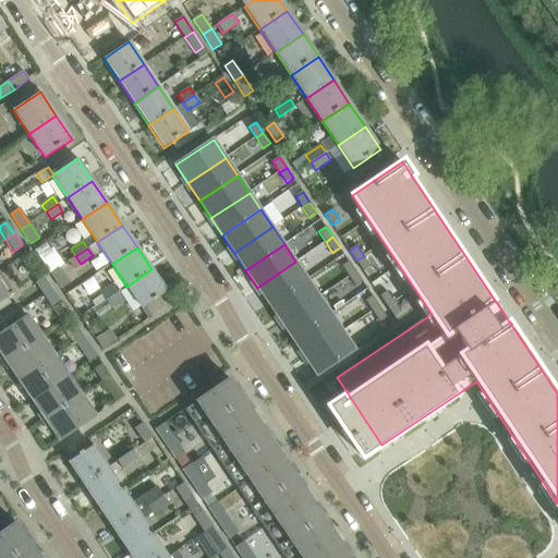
[(40,259),(50,274),(58,268),(48,254),(40,259)]
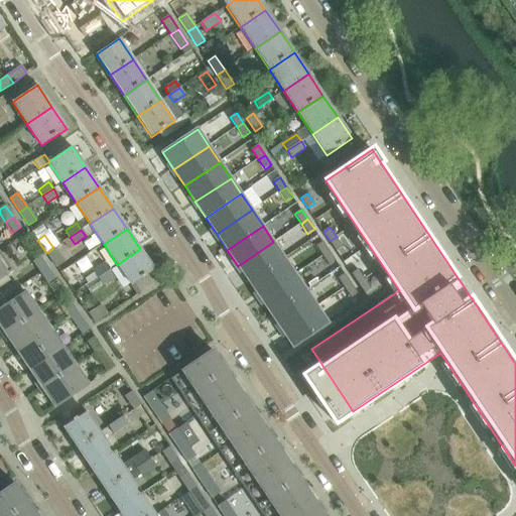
[(337,237),(330,241),(337,251),(343,246),(337,237)]
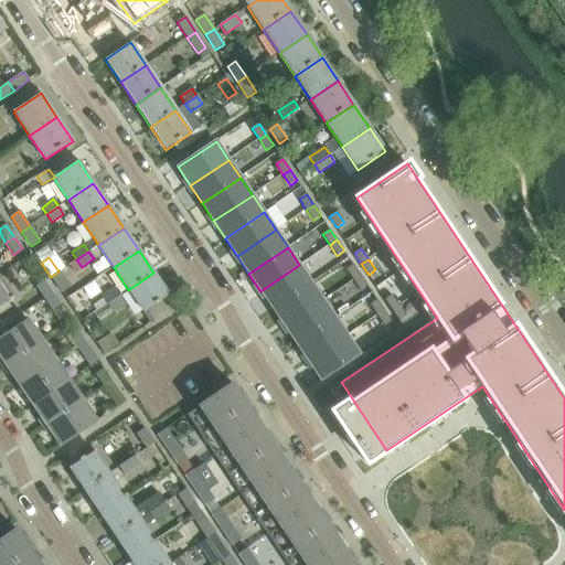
[(299,265),(260,291),(273,309),(311,283),(299,265)]
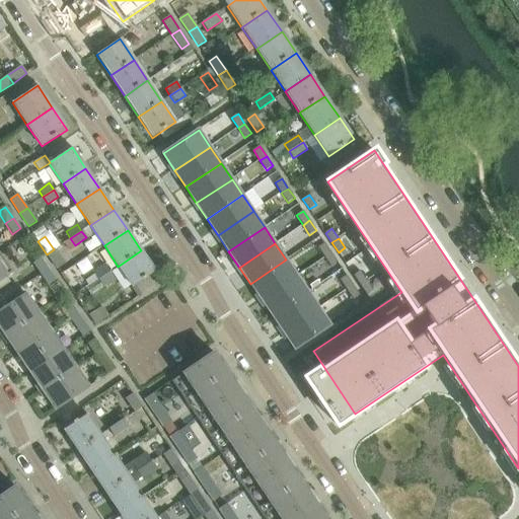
[(324,243),(318,247),(324,257),(331,252),(324,243)]
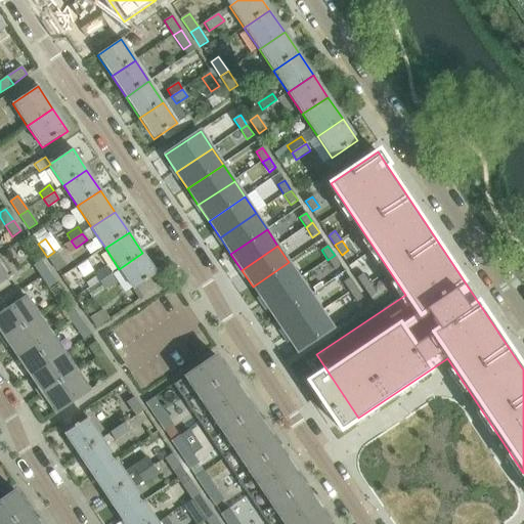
[(56,253),(48,258),(57,271),(66,266),(56,253)]
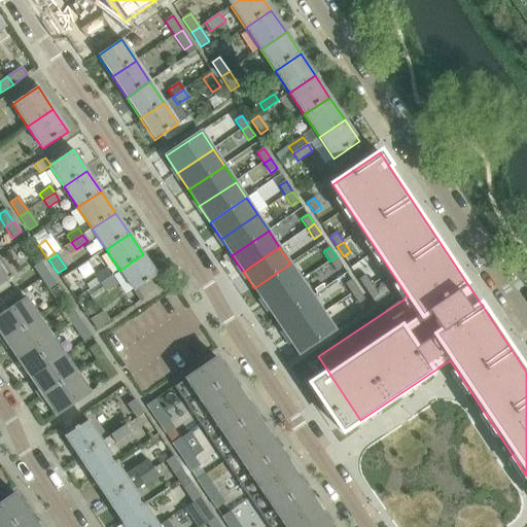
[(143,254),(119,271),(140,301),(155,290),(149,281),(157,276),(143,254)]
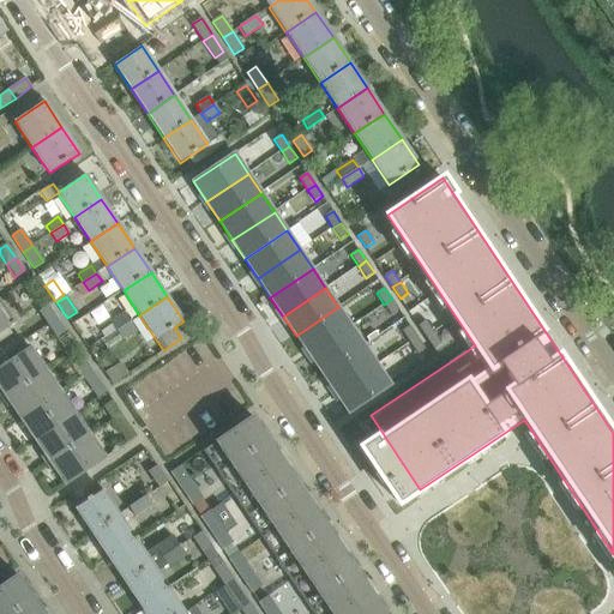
[(392,299),(384,305),(392,315),(399,311),(392,299)]
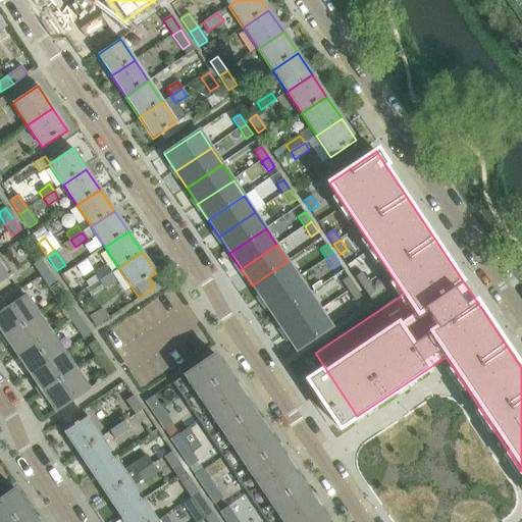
[(12,274),(0,256),(0,291),(10,284),(6,278),(12,274)]
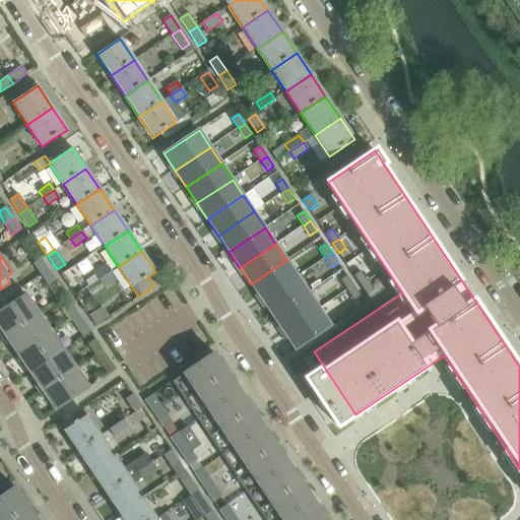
[(48,270),(41,259),(33,264),(40,275),(48,270)]
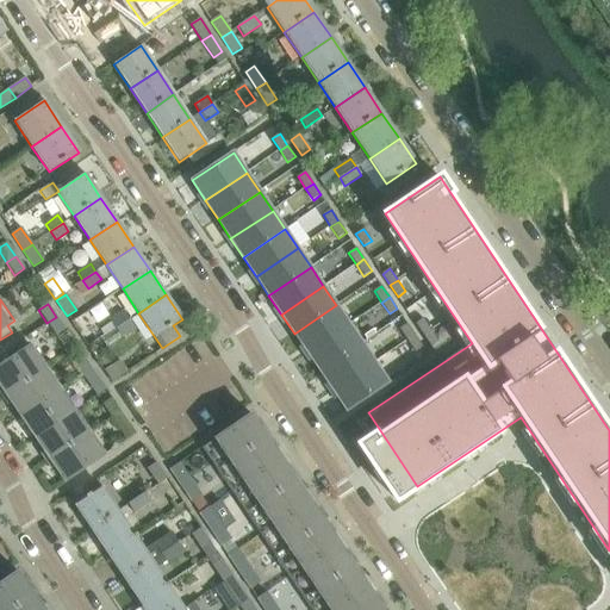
[(336,305),(294,334),(306,353),(349,324),(336,305)]
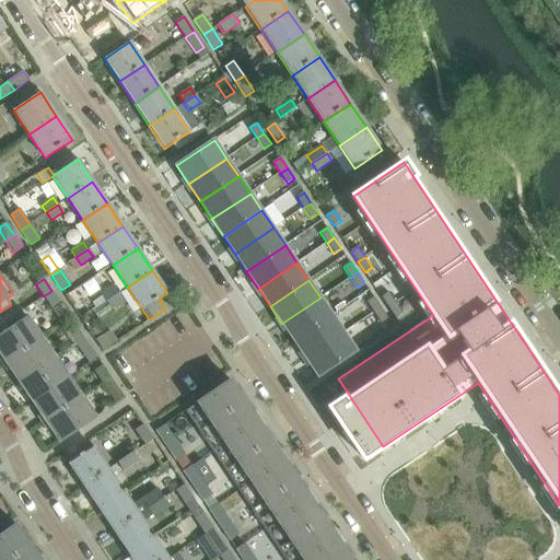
[(113,287),(101,294),(106,302),(118,294),(113,287)]
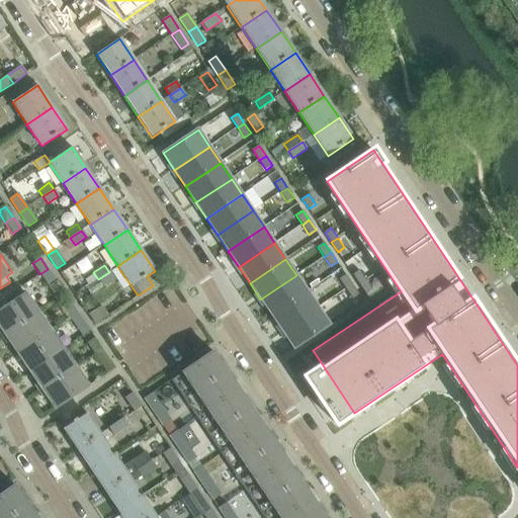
[(55,279),(48,269),(39,274),(48,285),(55,279)]
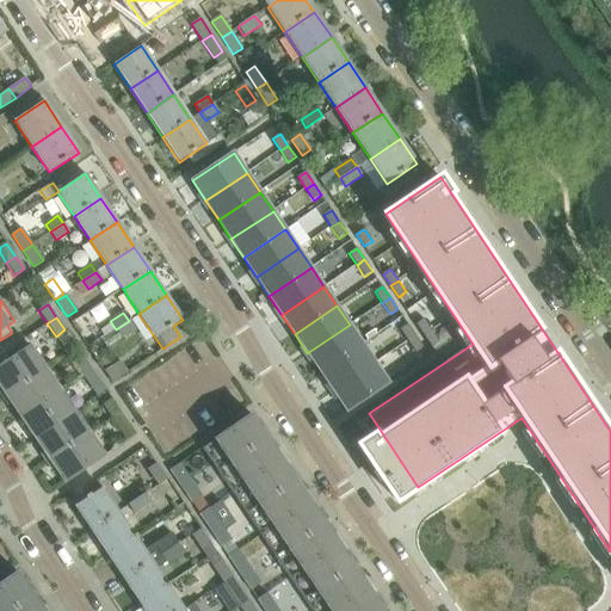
[(424,319),(417,325),(424,335),(432,331),(424,319)]
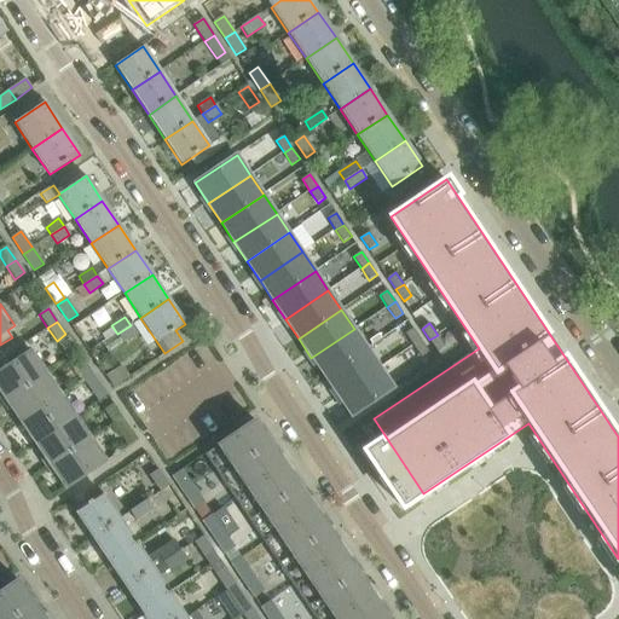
[(131,325),(117,334),(122,341),(136,333),(131,325)]
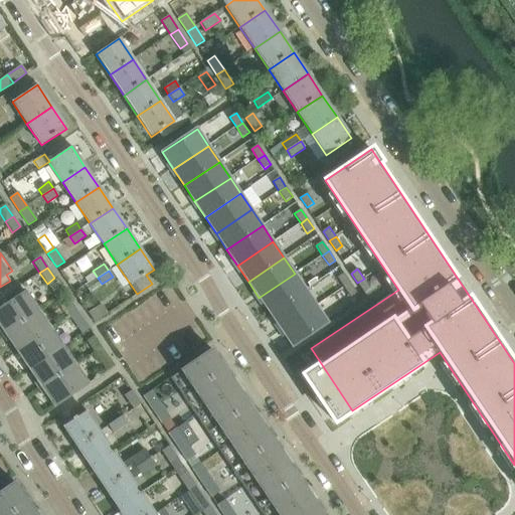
[(295,274),(259,298),(270,314),(305,290),(295,274)]
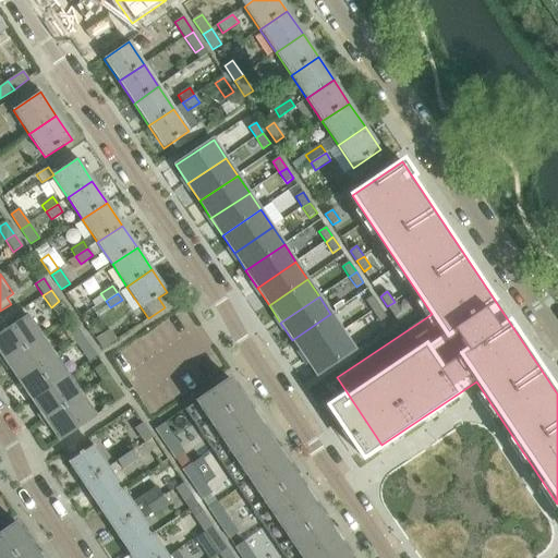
[(373,296),(365,301),(373,312),(379,306),(373,296)]
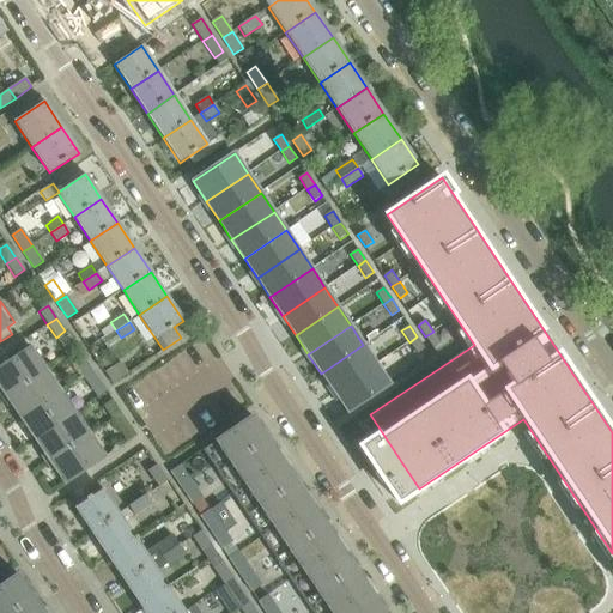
[(434,332),(425,337),(434,349),(441,343),(434,332)]
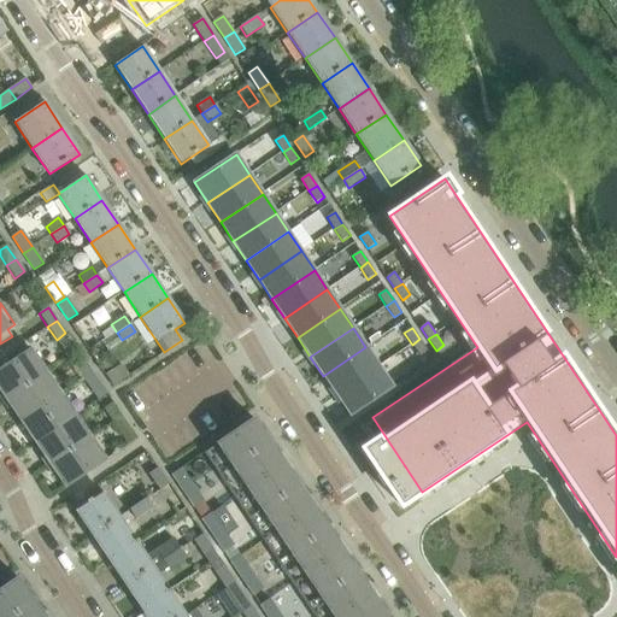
[(419,339),(412,345),(419,356),(428,351),(419,339)]
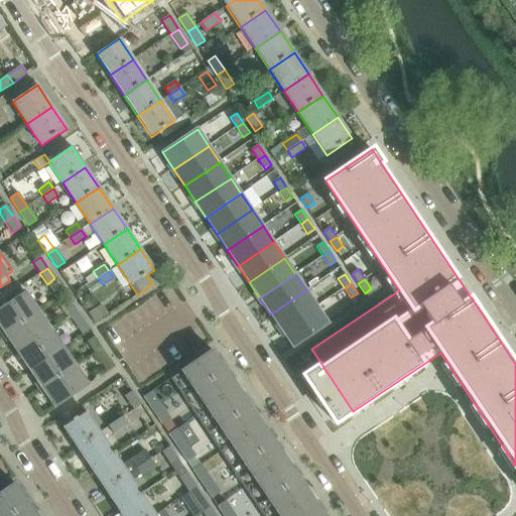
[(305,290),(270,314),(281,331),(316,306),(305,290)]
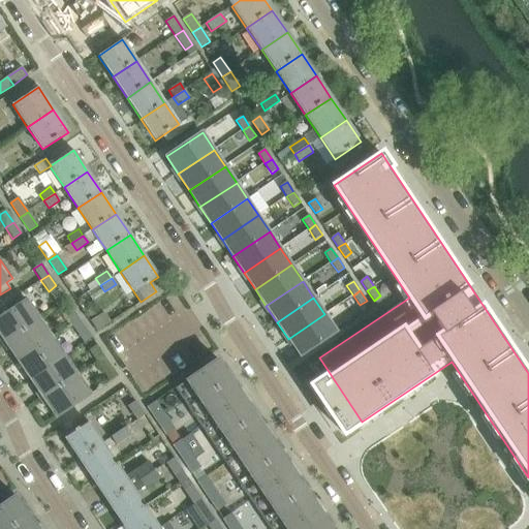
[(0,335),(5,343),(39,319),(26,300),(0,317),(0,335)]
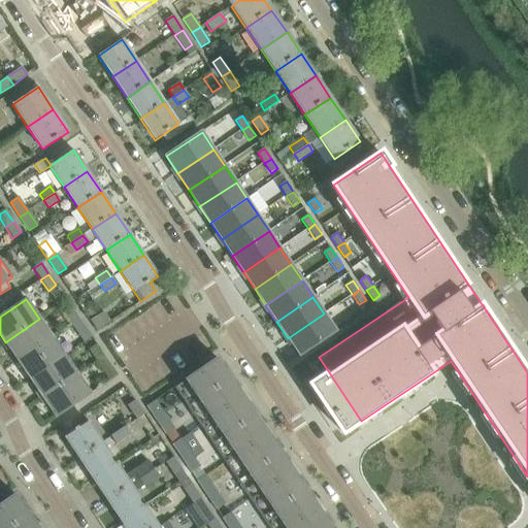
[(78,319),(71,307),(64,314),(71,324),(78,319)]
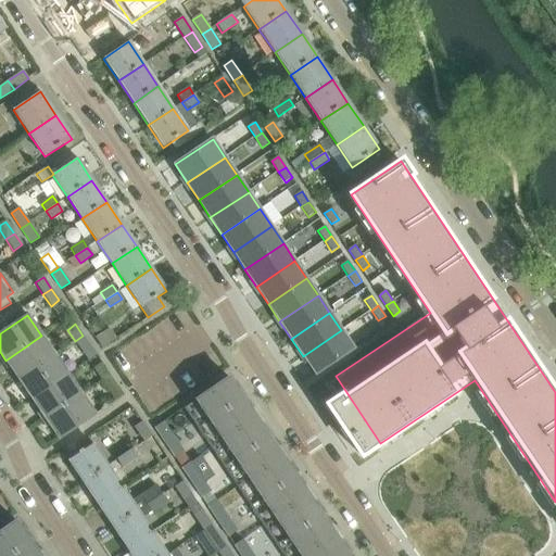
[(96,338),(102,346),(115,338),(109,329),(96,338)]
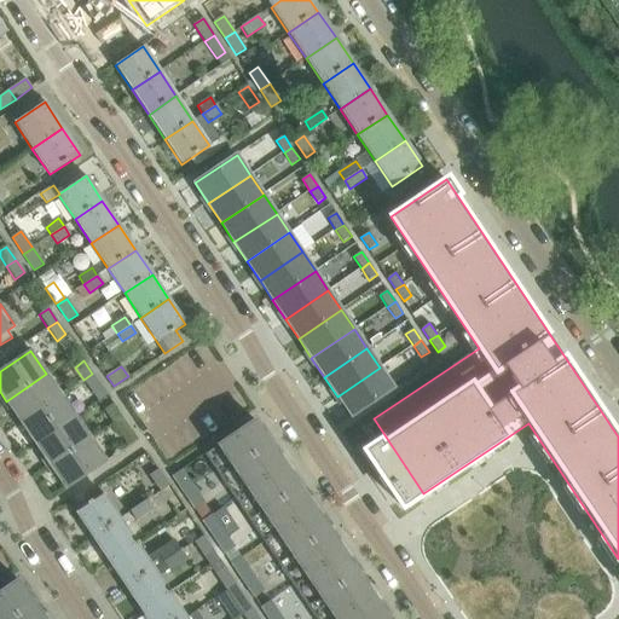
[(380,368),(337,397),(351,417),(393,388),(380,368)]
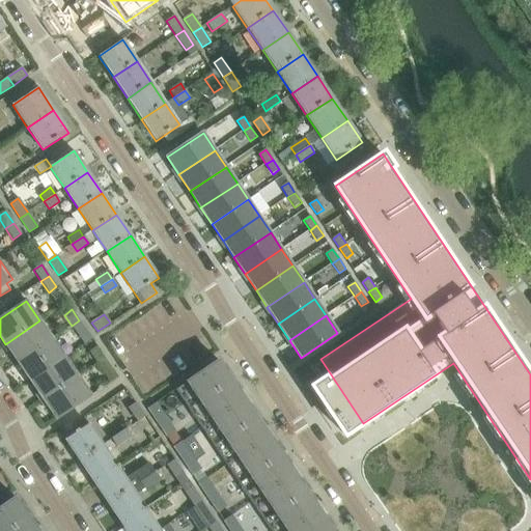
[(18,363),(52,339),(39,320),(5,344),(18,363)]
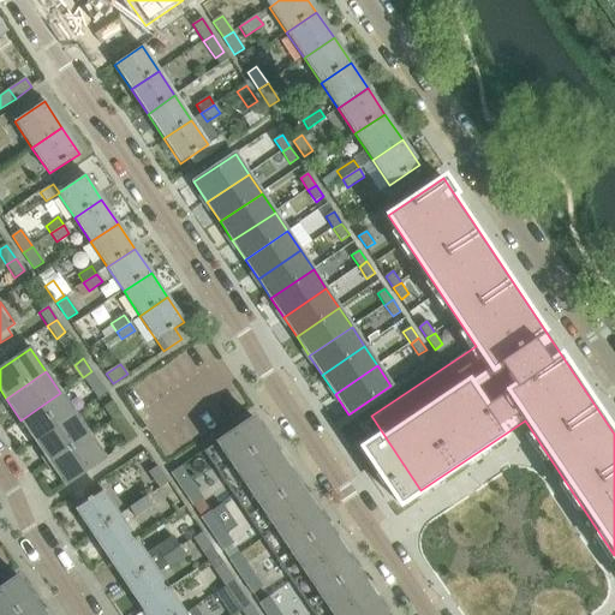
[(101,384),(91,371),(83,377),(91,390),(101,384)]
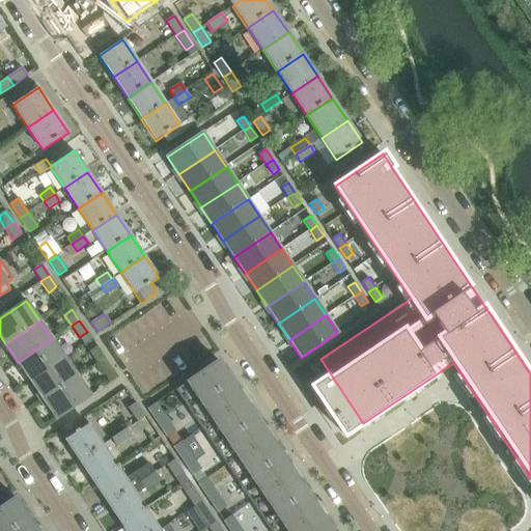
[(64,358),(52,339),(18,363),(30,381),(64,358)]
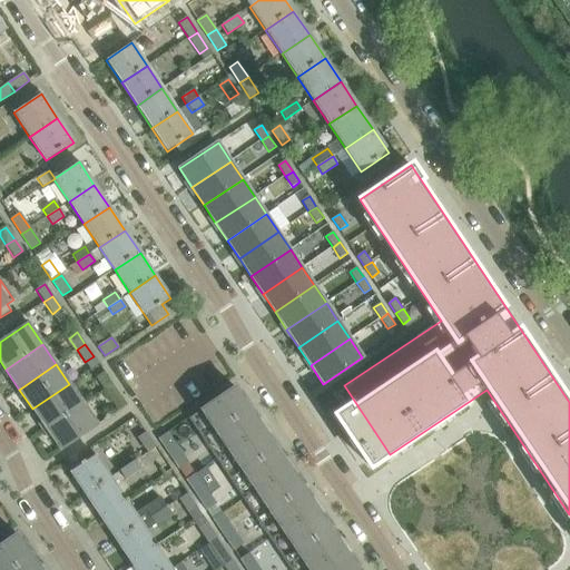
[(112,384),(104,372),(96,377),(104,390),(112,384)]
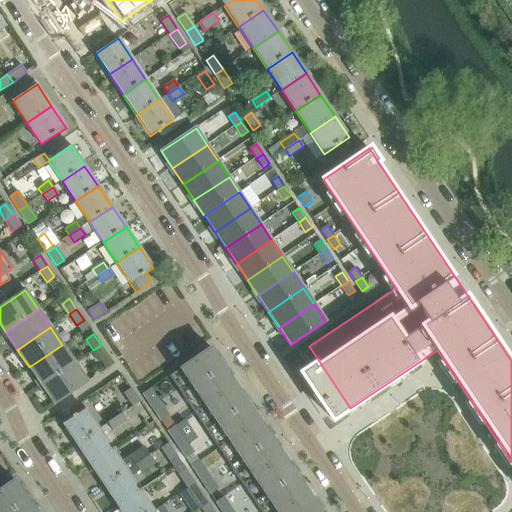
[(74,363),(62,345),(29,367),(41,385),(74,363)]
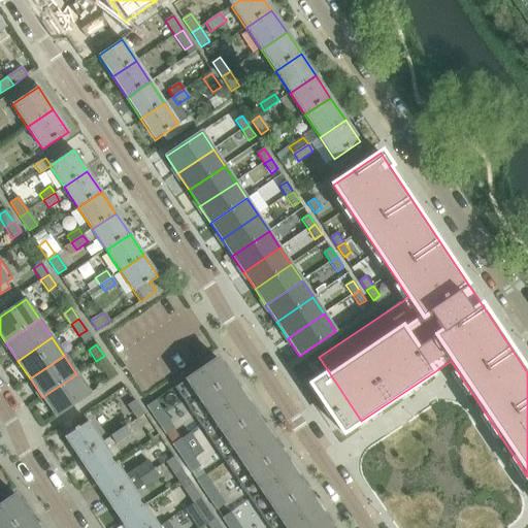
[(111,367),(104,356),(96,361),(103,372),(111,367)]
